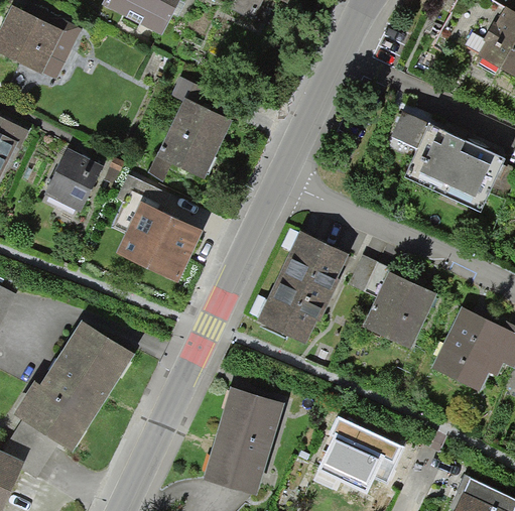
[(0,48),(57,78),(84,25),(32,0),(27,10),(13,3),(0,28),(0,48)]
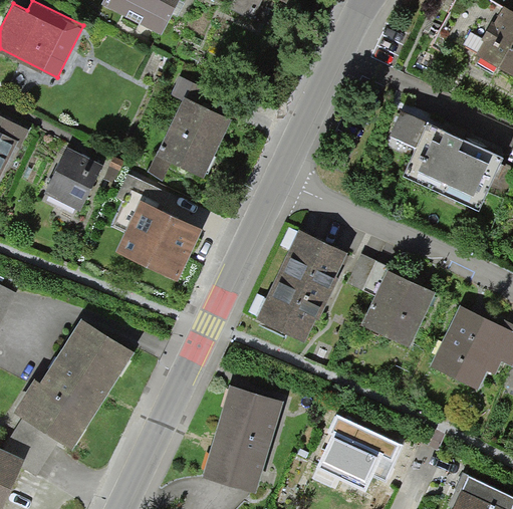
[(102,0),(102,1),(162,31),(177,0),(102,0)]
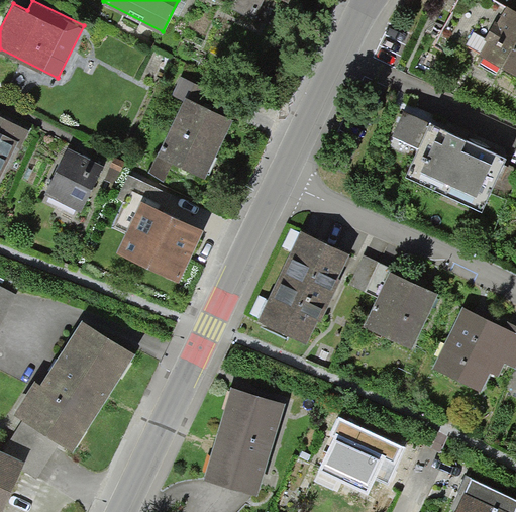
[(284,0),(289,2),(290,0),(225,0),(259,14),(264,0),(284,0)]
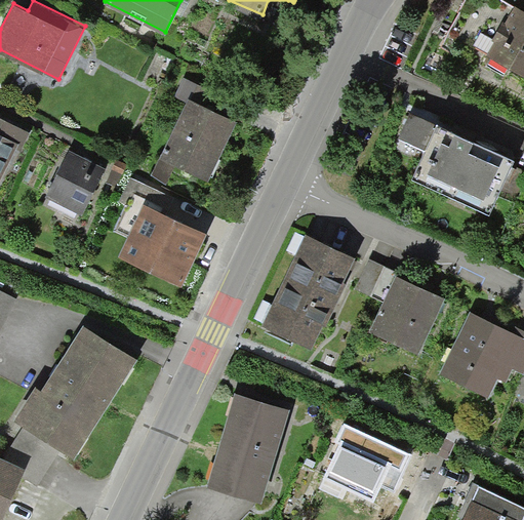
[(523,75),(523,11),(512,5),(486,55),(523,75)]
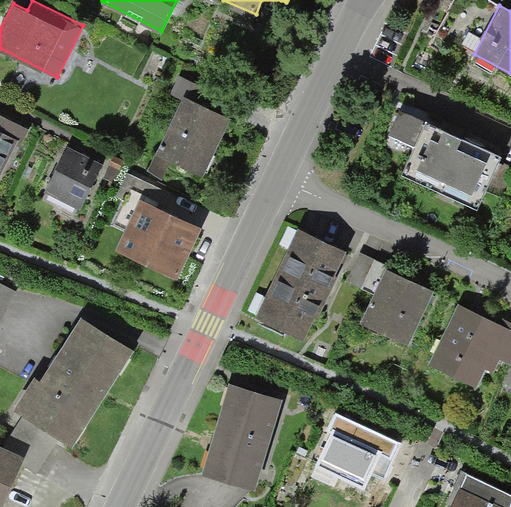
[(154,158),(201,179),(228,119),(198,105),(206,87),(181,75),(173,92),(182,96),(154,158)]
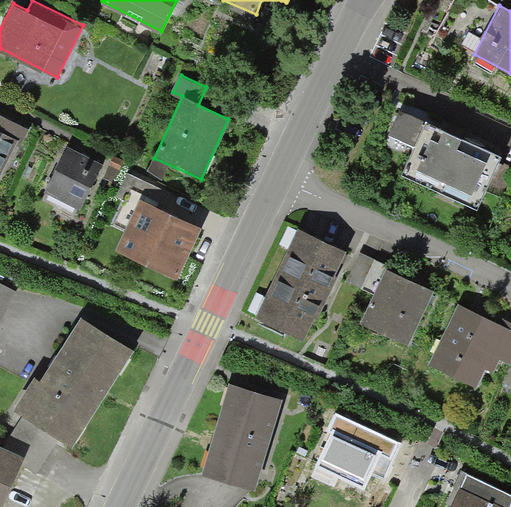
[(478,206),(501,155),(397,109),(385,136),(414,149),(403,173),(478,206)]
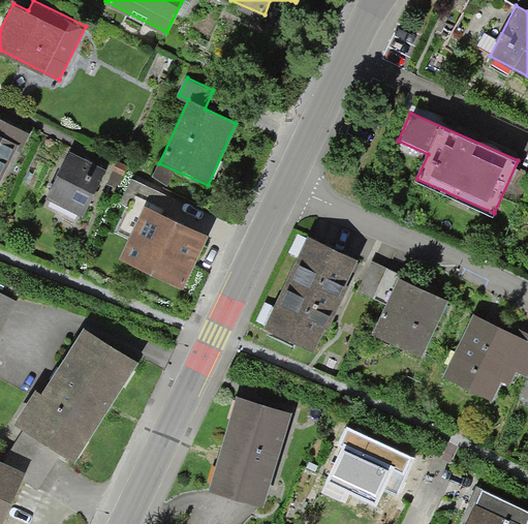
[(0,179),(25,130),(0,118),(0,179)]
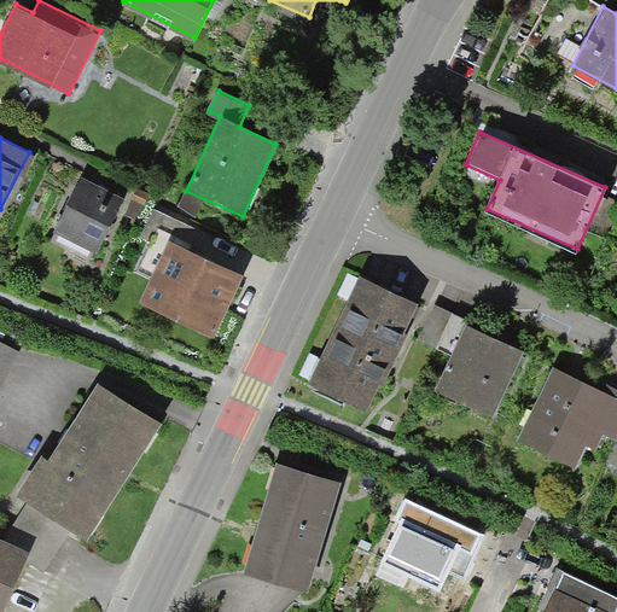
[(53,228),(98,248),(122,194),(79,174),(53,228)]
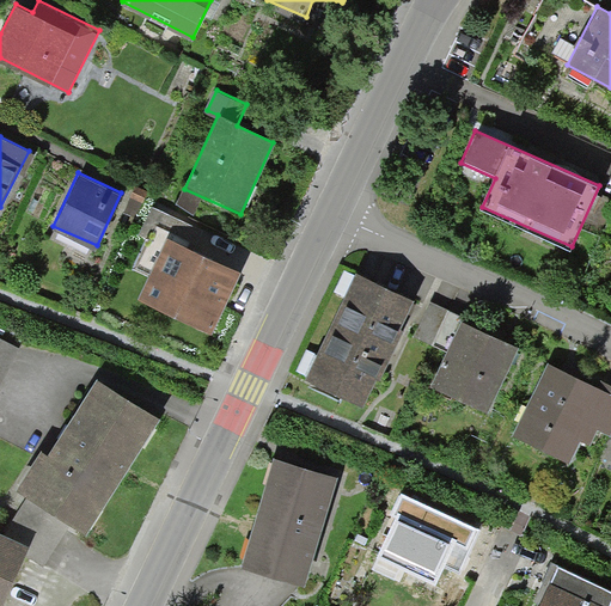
[(142,303),(212,331),(236,271),(166,244),(142,303)]
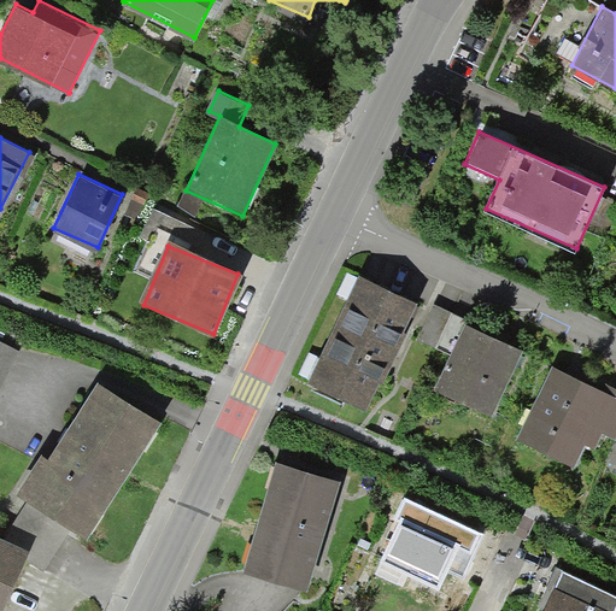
[(310,383),(364,406),(411,301),(357,277),(310,383)]
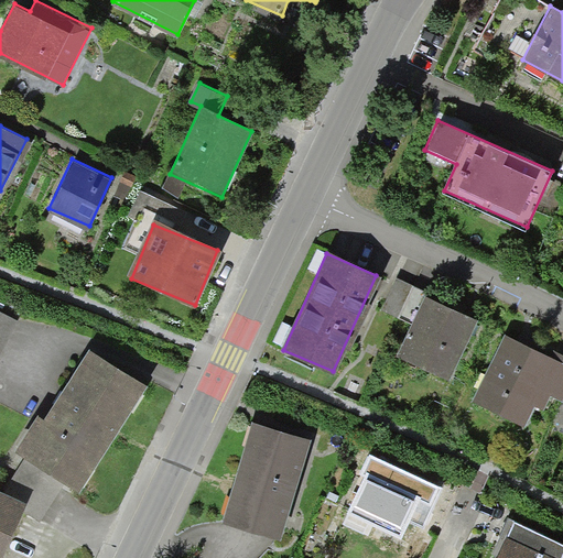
[(400,353),(450,376),(476,318),(426,296),(400,353)]
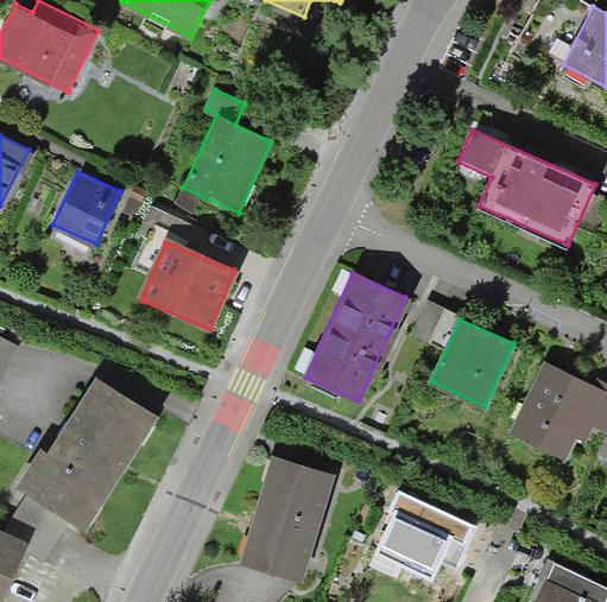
[(0,378),(18,341),(0,333),(0,378)]
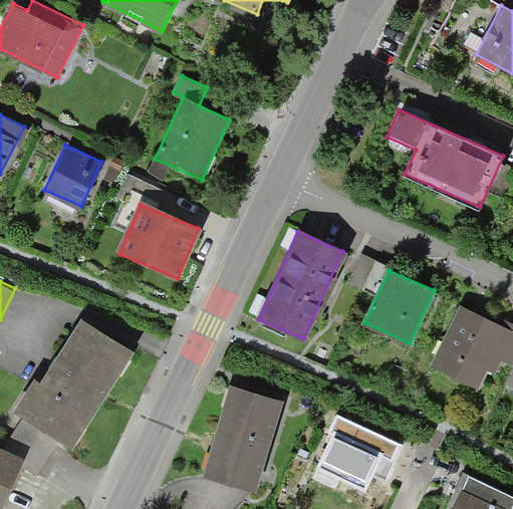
[(432,364),(480,386),(494,354),(512,362),(512,361),(512,322),(459,300),(432,364)]
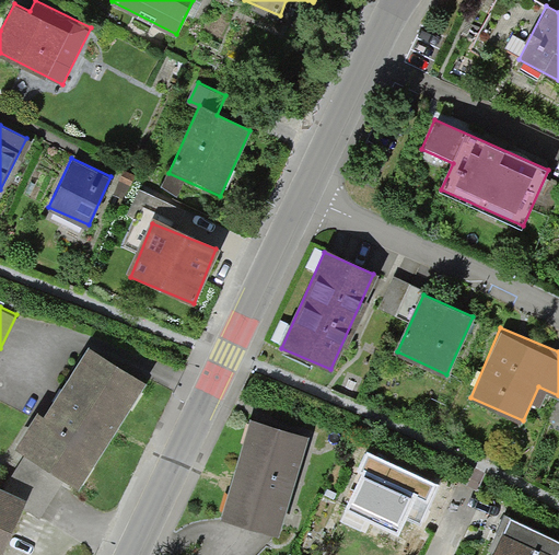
[(28,453),(82,486),(143,383),(90,350),(28,453)]
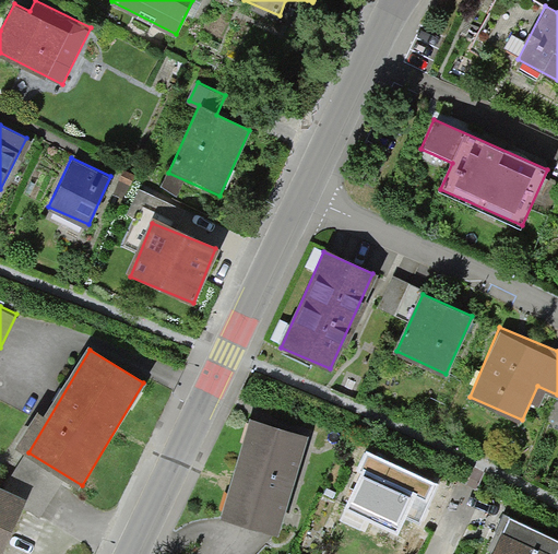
[(222,518),(277,533),(306,436),(250,420),(222,518)]
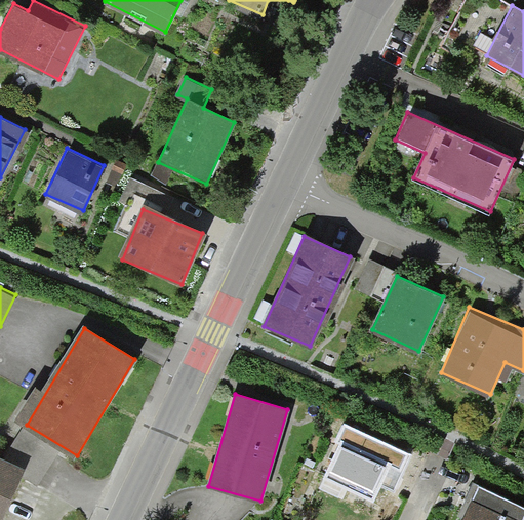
[(325,477),(376,498),(393,458),(341,437),(325,477)]
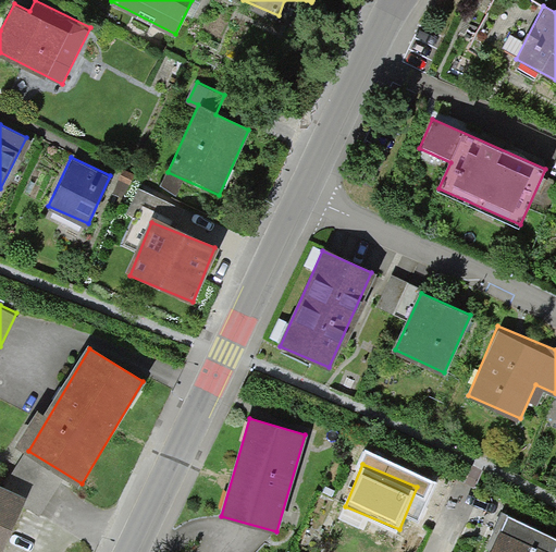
[(0,549),(24,495),(0,485),(0,549)]
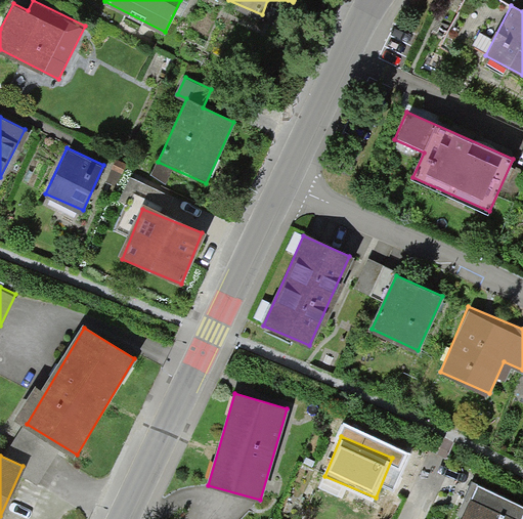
[(519,518),(522,510),(522,506),(475,485),(460,518),(519,518)]
